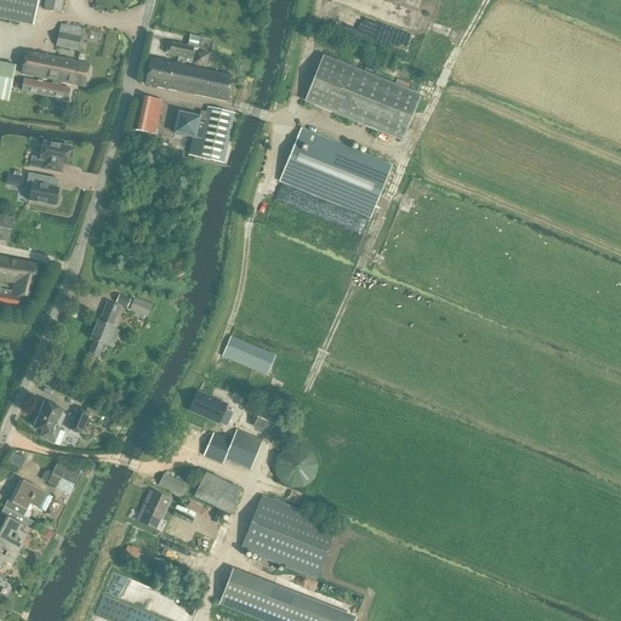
[(0,0),(0,20),(33,27),(38,0),(0,0)]
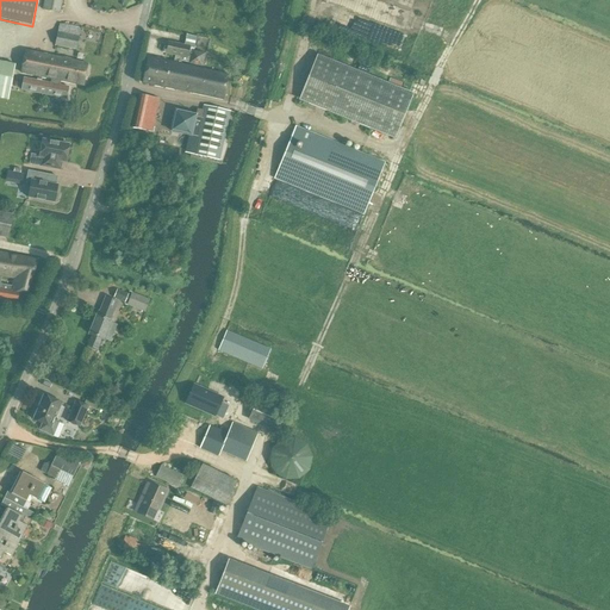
[(58,12),(60,0),(43,0),(42,10),(58,12)]
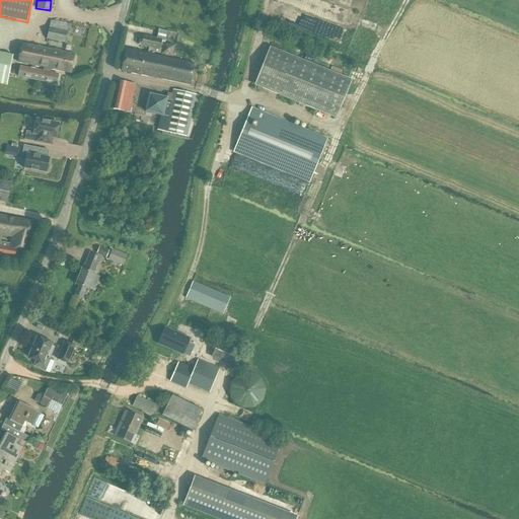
[(64,43),(68,24),(50,20),(46,39),(64,43)]
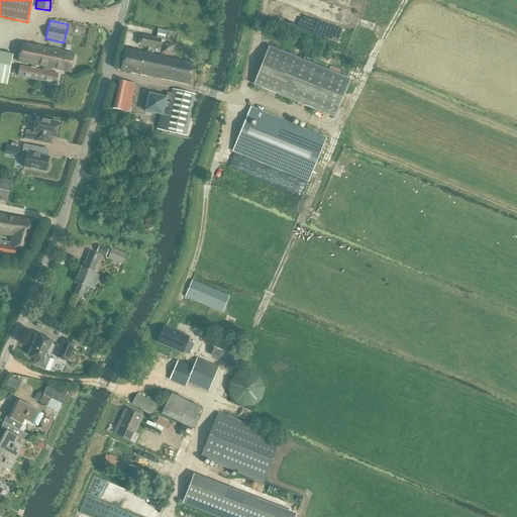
[(145,54),(151,55),(152,53),(170,56),(172,46),(159,43),(160,41),(163,41),(165,31),(156,29),(154,38),(141,36),(139,45),(147,47),(145,54)]
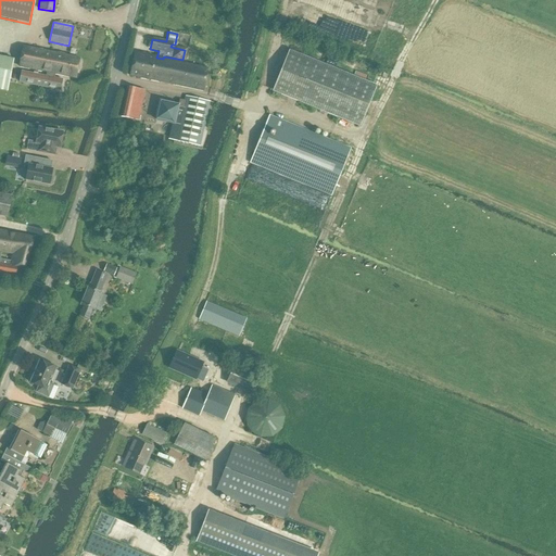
[(46,72),(53,74),(75,78),(79,58),(23,47),(19,66),(46,72)]
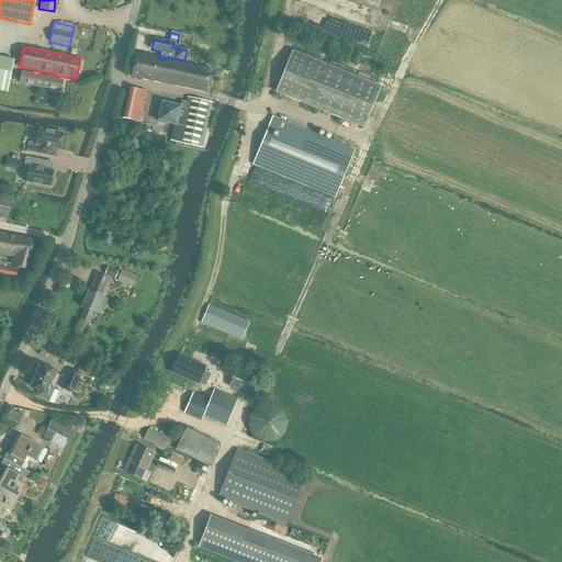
[(291,52),(274,92),(301,102),(311,107),(362,127),(379,87),(291,52)]
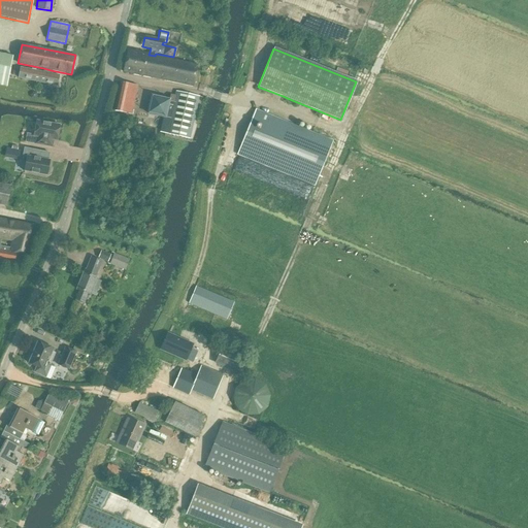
[(155,56),(149,55),(127,50),(123,71),(192,86),(196,65),(155,56)]
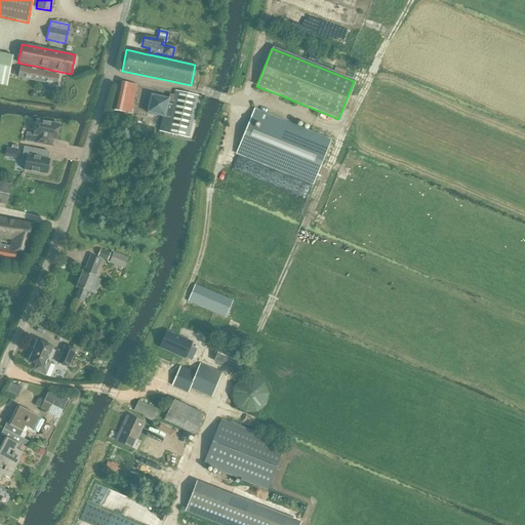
[(0,84),(6,86),(12,55),(0,52),(0,84)]
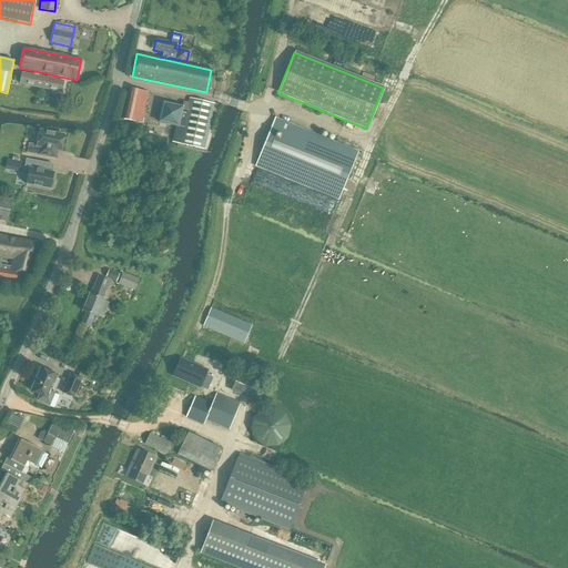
[(54,75),(47,73),(46,78),(21,72),(19,84),(60,92),(62,81),(54,79),(54,75)]
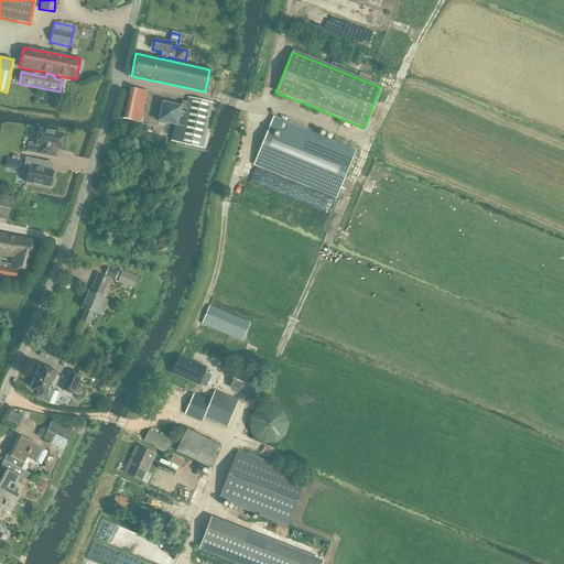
[(139,122),(145,91),(128,87),(121,118),(139,122)]
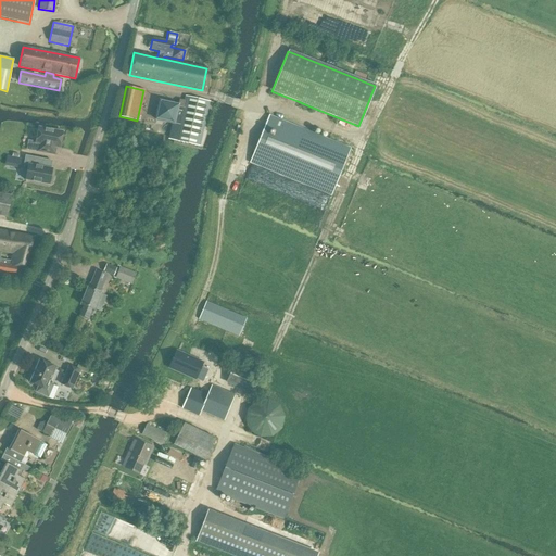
[(159,99),(153,119),(179,125),(176,141),(198,146),(207,101),(186,96),(185,102),(178,100),(177,103),(159,99)]
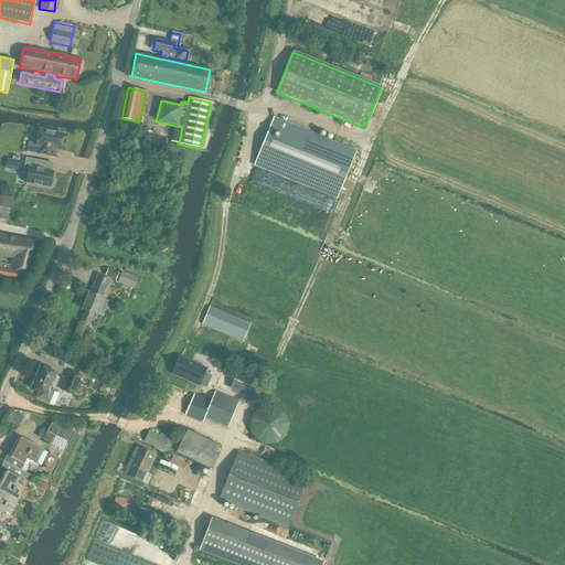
[(273,118),(254,166),(321,192),(333,198),(336,199),(354,151),(273,118)]
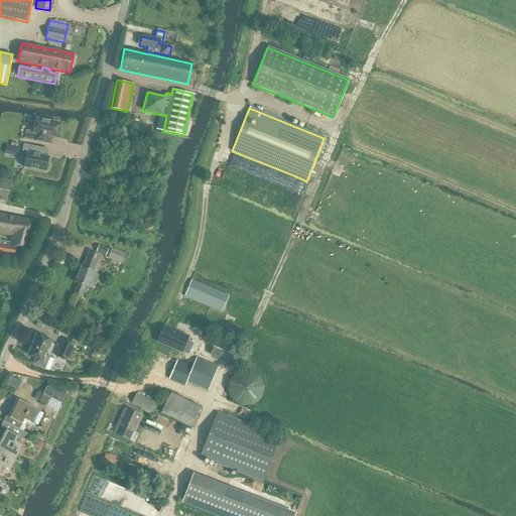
[(57,123),(35,119),(32,133),(35,134),(34,141),(50,144),(51,137),(54,138),(57,123)]
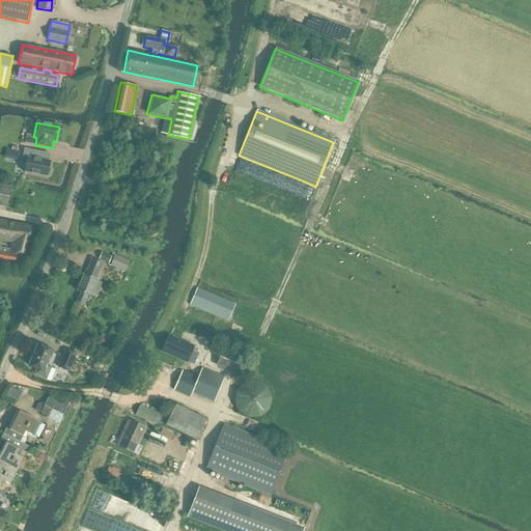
[(49,155),(24,149),(22,160),(26,161),(24,172),(47,176),(49,174),(50,170),(48,168),(50,162),(48,161),(49,155)]
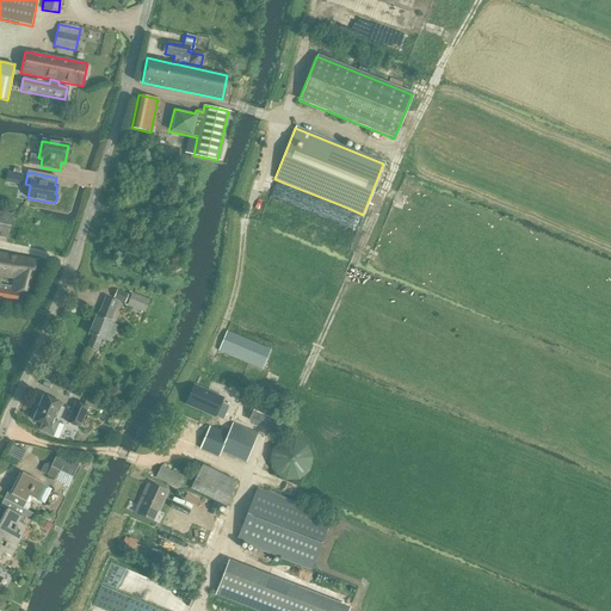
[(0,238),(6,240),(11,216),(0,214),(0,238)]
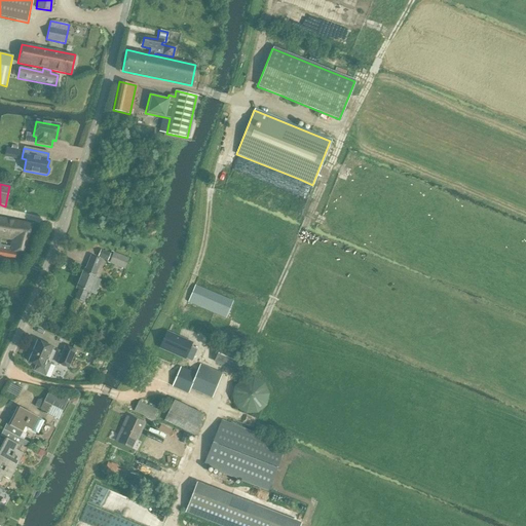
[(0,258),(13,261),(14,253),(23,255),(31,225),(0,218),(0,258)]
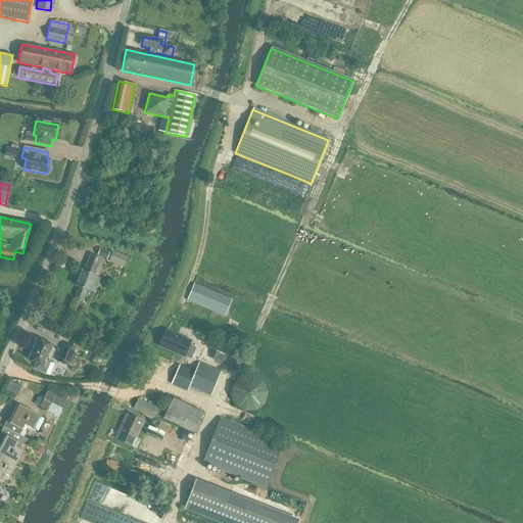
[(109,254),(99,250),(97,256),(106,260),(109,254)]
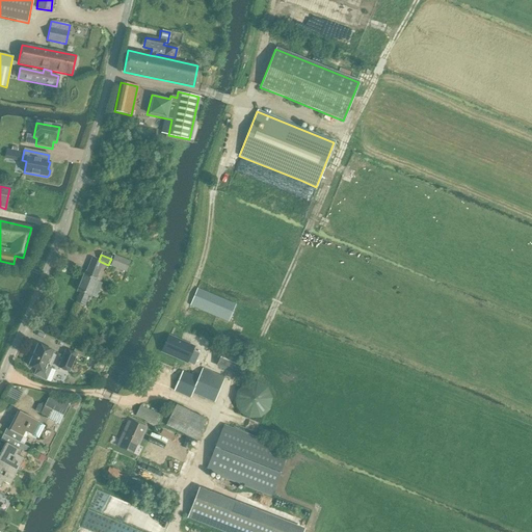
[(115,257),(112,265),(127,271),(130,262),(115,257)]
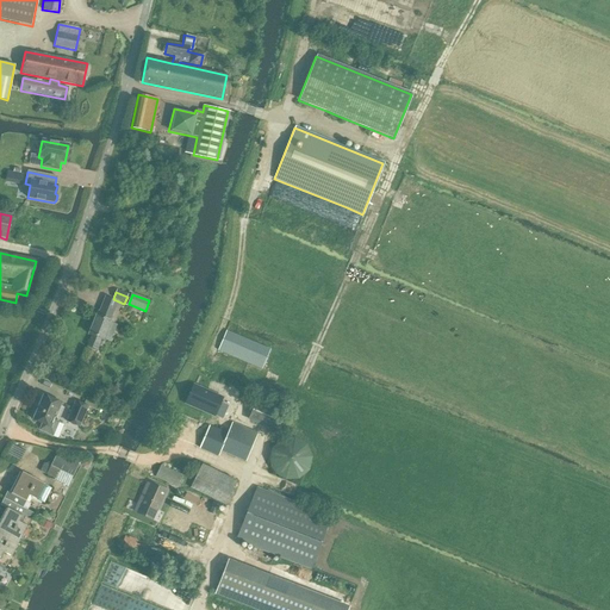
[(91,336),(86,347),(88,347),(95,350),(97,350),(100,340),(103,341),(103,340),(110,323),(110,322),(109,322),(116,303),(105,299),(98,318),(95,317),(88,335),(91,336)]
